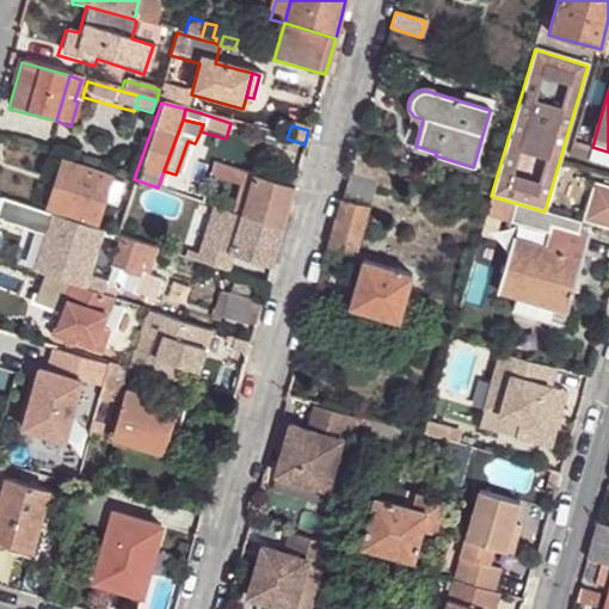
[(588,146),(574,142),(570,154),(584,159),(588,146)]
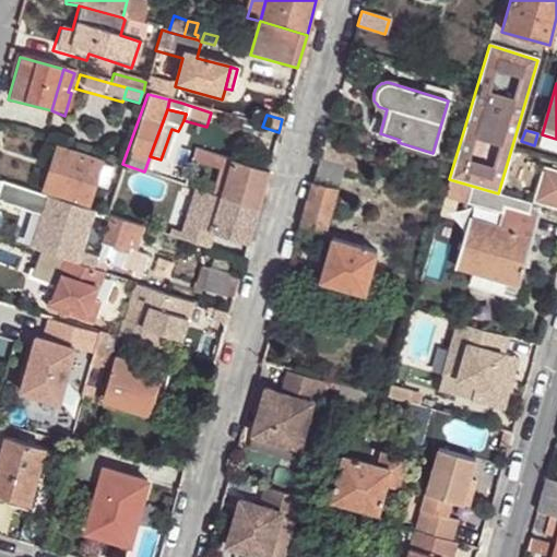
[(91,186),(98,163),(56,149),(42,191),(85,205),(91,186)]
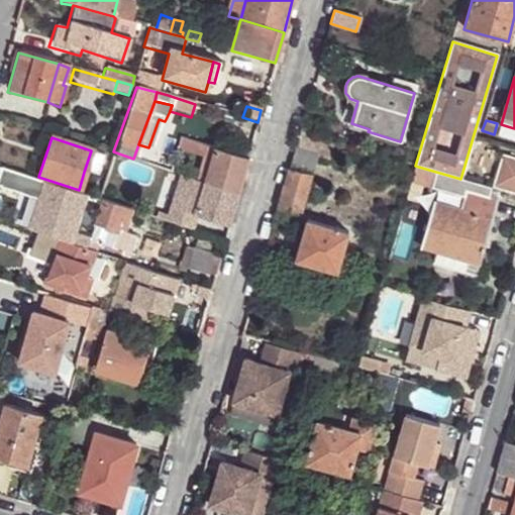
[(180,138),(177,149),(200,157),(203,145),(180,138)]
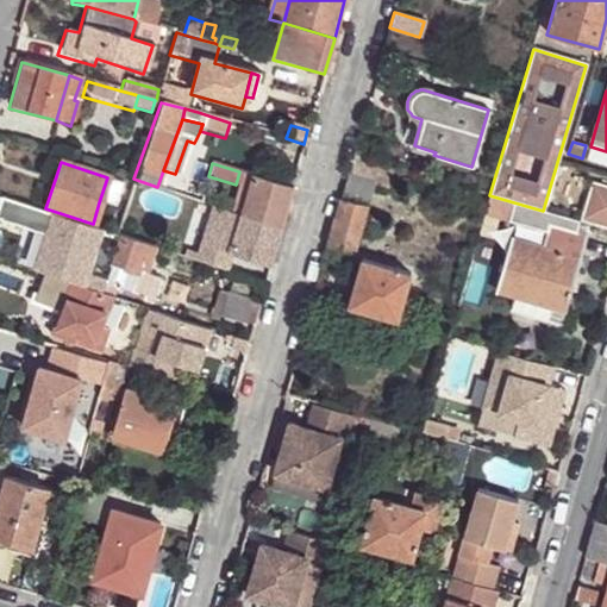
[(236,185),(229,211),(239,213),(251,176),(239,171),(236,185)]
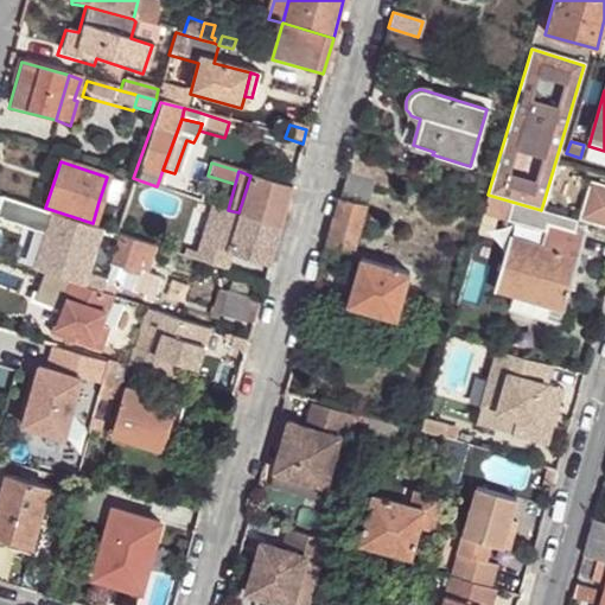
[(250,176),(239,212),(279,227),(290,188),(250,176)]
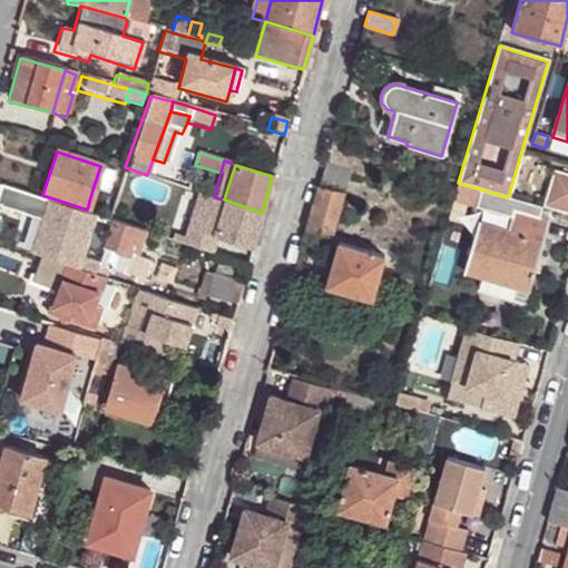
[(113,169),(100,166),(92,189),(106,194),(113,169)]
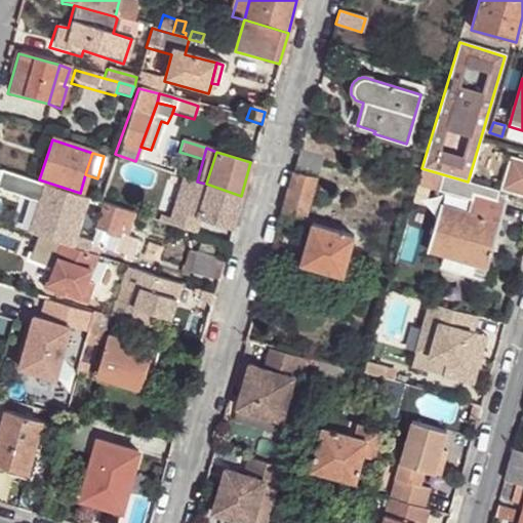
[(298,153),(292,173),(307,177),(312,157),(298,153)]
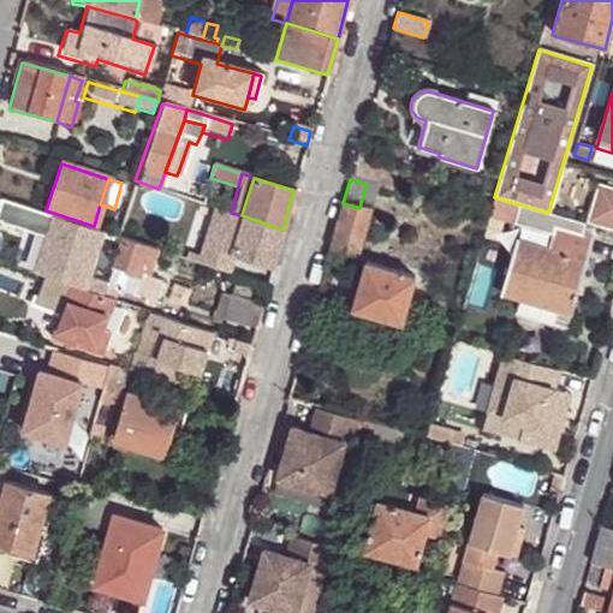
[(159,189),(135,180),(131,195),(141,198),(140,202),(155,207),(161,190),(159,189)]
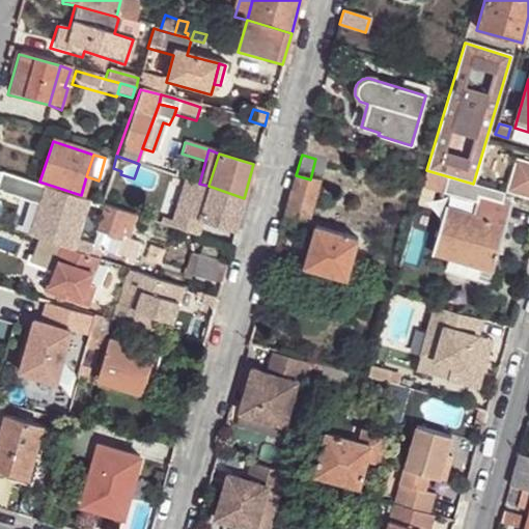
[(528,162),(514,158),(504,193),(520,197),(528,199),(528,162)]
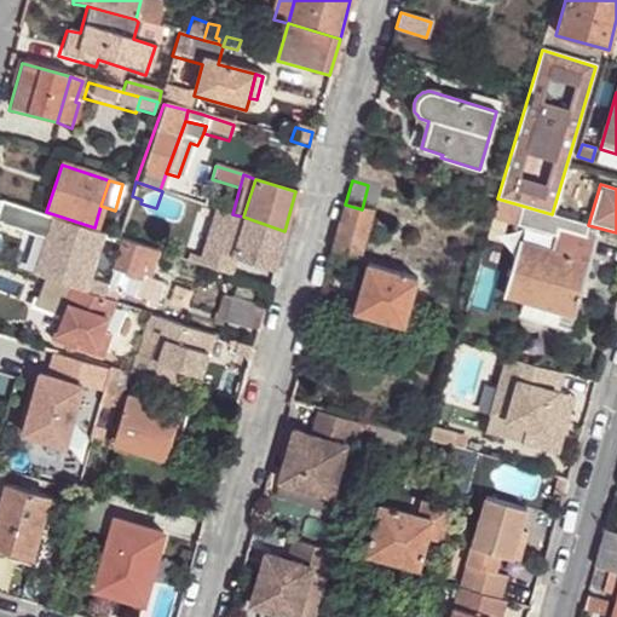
[(490,221),(553,238),(548,253),(517,244),(502,298),(522,304),(574,317),(593,241),(582,238),(587,224),(552,214),(497,199),(496,199),(490,221)]
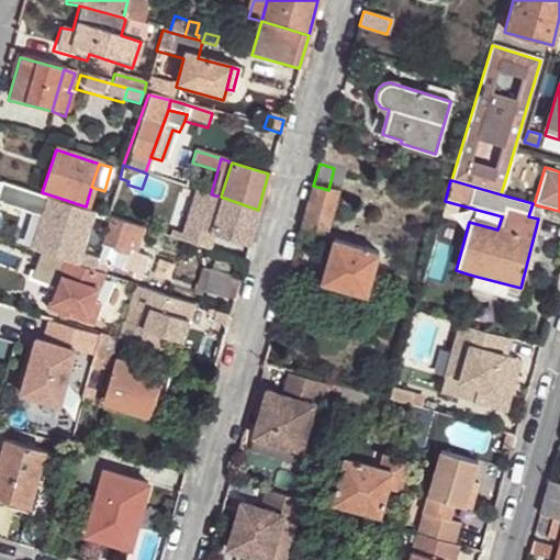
[(31,193),(0,183),(0,225),(6,208),(25,214),(26,211),(31,193)]
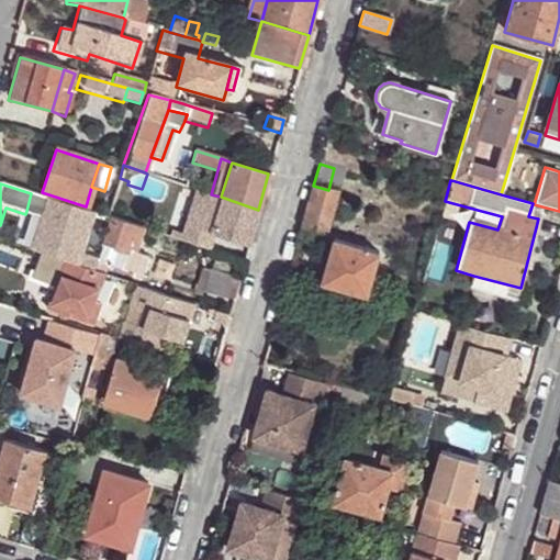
[(313,186),(301,225),(327,234),(339,193),(328,190),(313,186)]
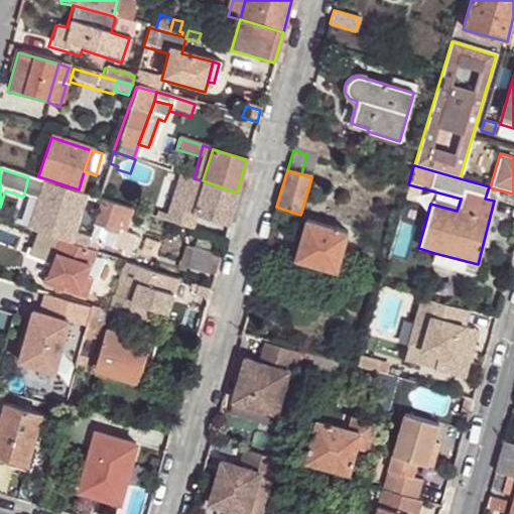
[(33,179),(28,177),(24,194),(28,195),(30,188),(33,179)]
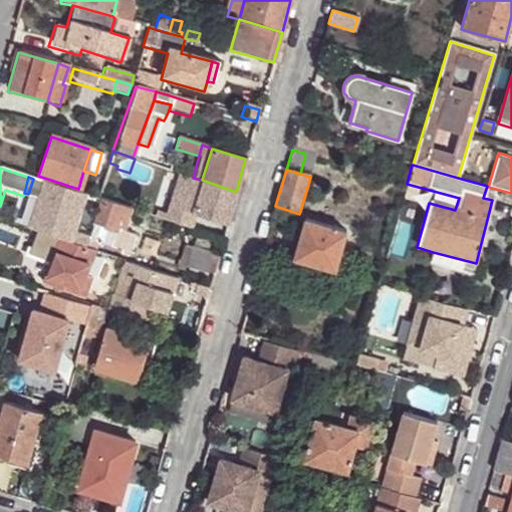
[(43,183),(33,179),(30,188),(41,192),(43,183)]
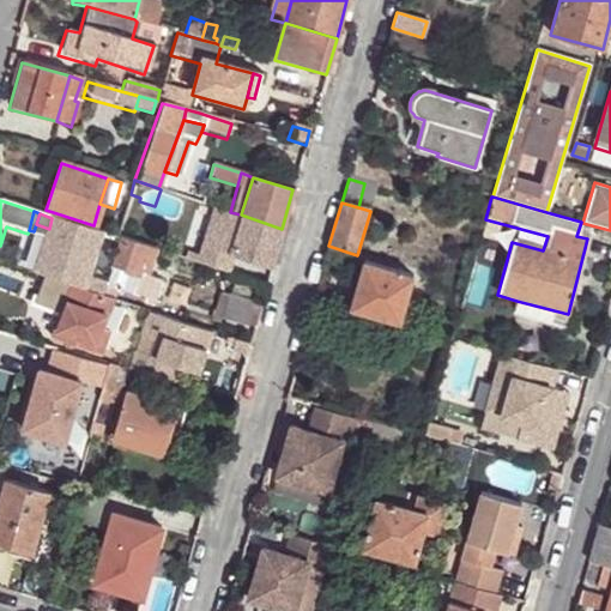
[(120,239),(101,234),(97,244),(104,246),(100,264),(112,267),(120,239)]
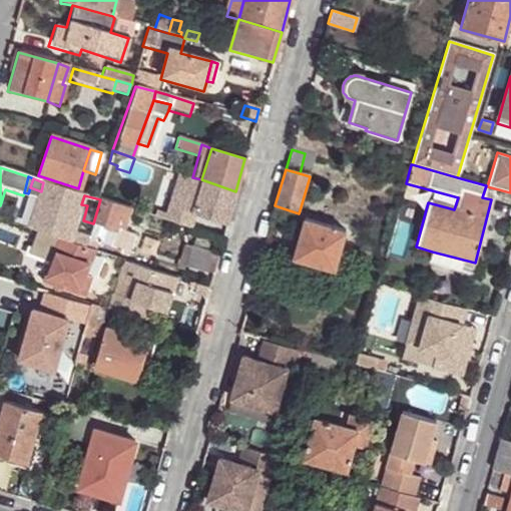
[(128,208),(100,199),(93,223),(112,230),(121,232),(122,230),(128,208)]
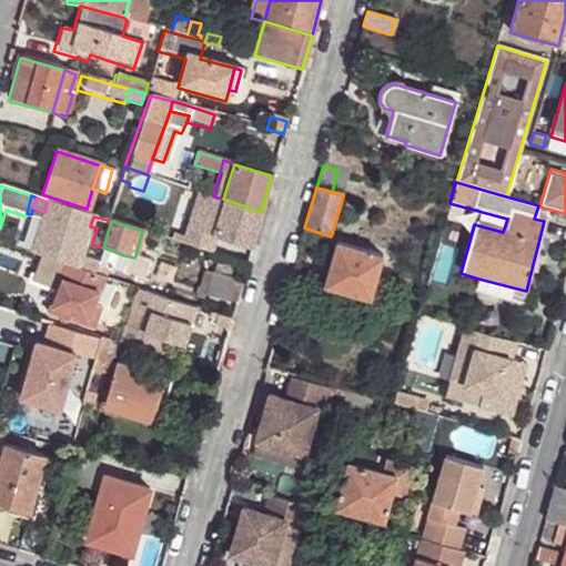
[(335,241),(324,285),(370,299),(382,255),(335,241)]
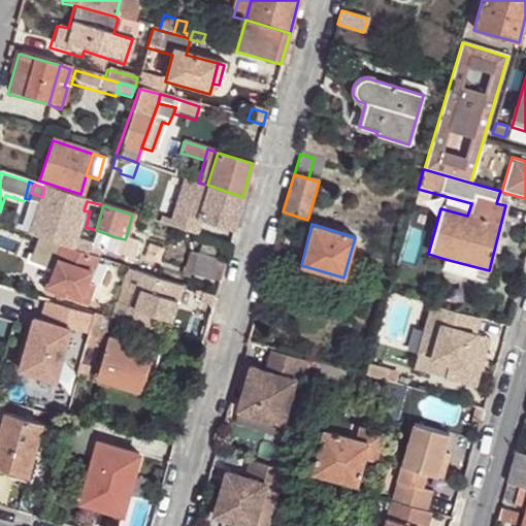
[(96,230),(89,254),(97,257),(100,249),(111,253),(111,252),(116,237),(96,230)]
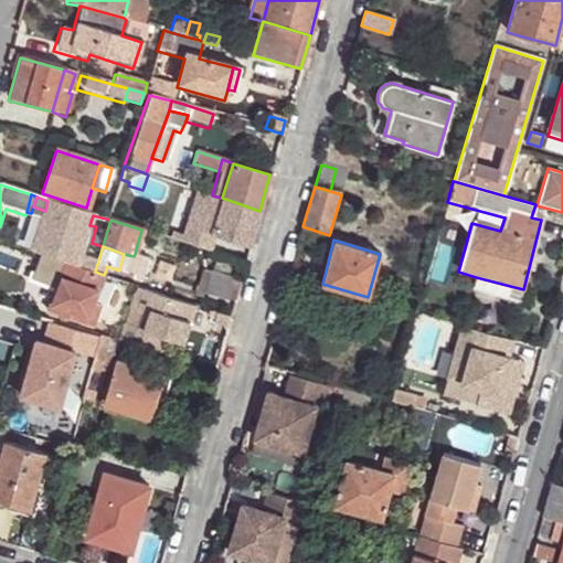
[(148,257),(135,254),(134,256),(124,254),(119,269),(135,275),(134,279),(140,282),(148,257)]
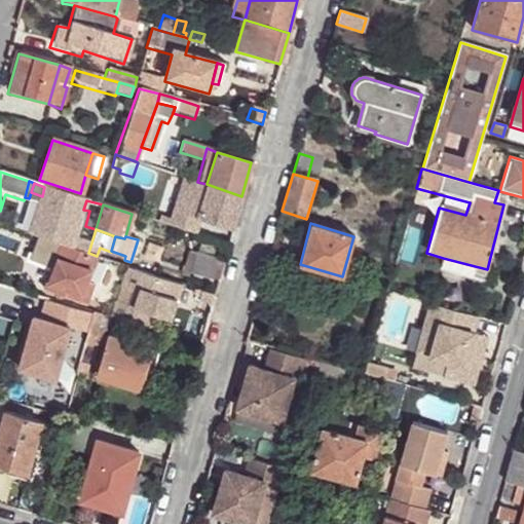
[(88,253),(61,244),(44,289),(85,303),(92,283),(87,281),(97,256),(88,253)]
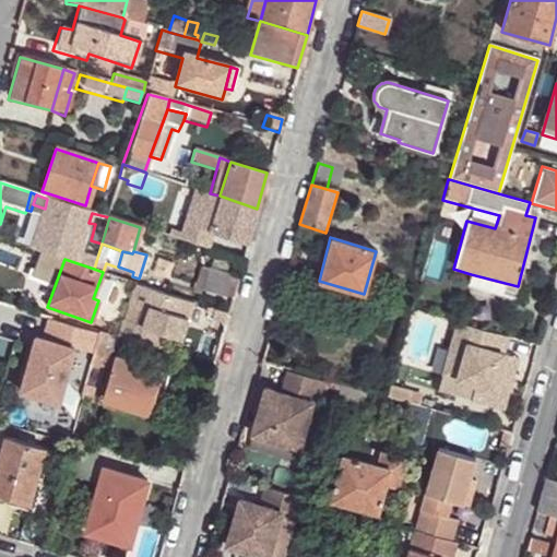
[(233,296),(239,276),(209,270),(204,289),(233,296)]
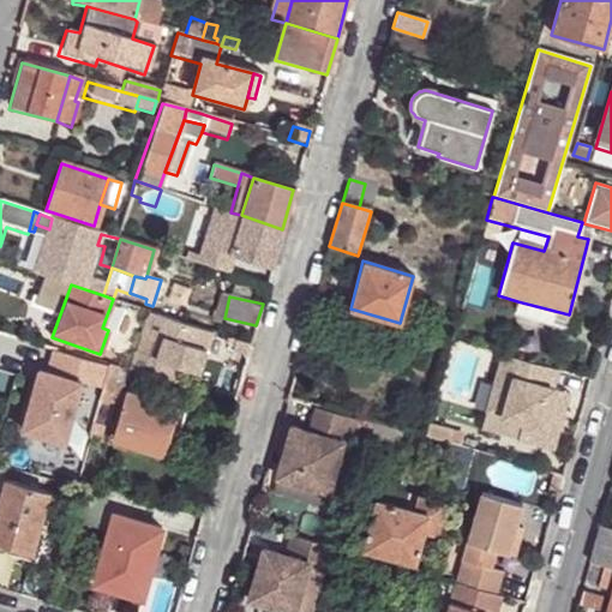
[(569,315),(517,301),(514,315),(573,330),(576,317),(569,315)]
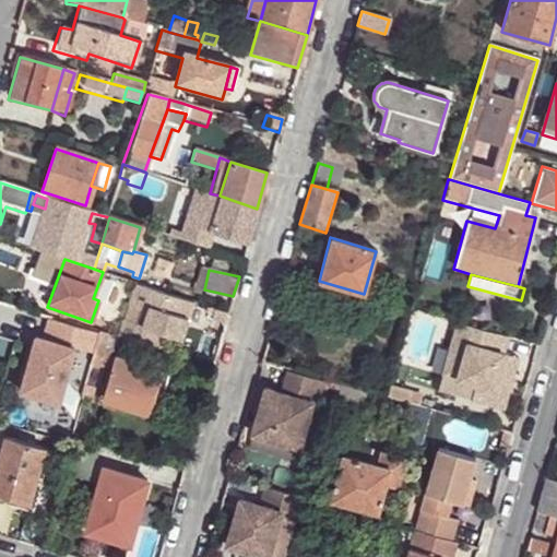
[(180,339),(192,300),(135,283),(126,311),(138,316),(134,326),(121,320),(116,338),(128,342),(143,345),(170,353),(175,336),(180,339)]
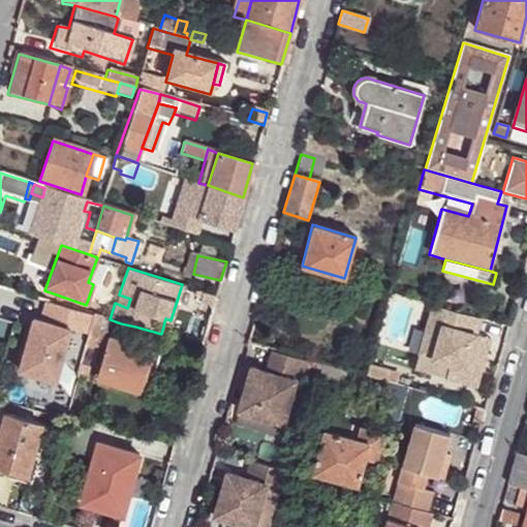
[(479,319),(431,305),(424,334),(437,337),(431,359),(448,364),(444,378),(475,386),(486,350),(477,347),(481,336),(475,335),(479,319)]
